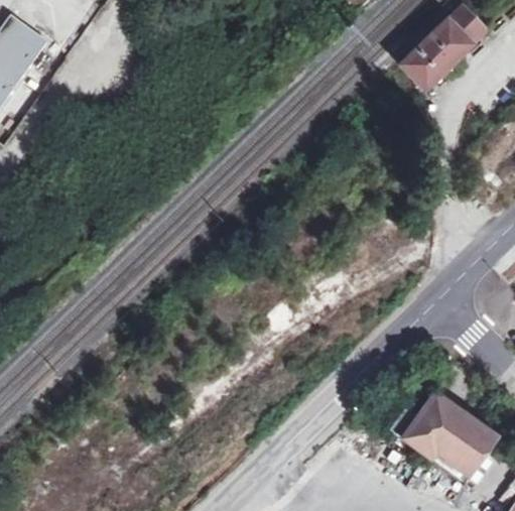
[(493,31),(466,5),(406,64),(431,91),(493,31)]
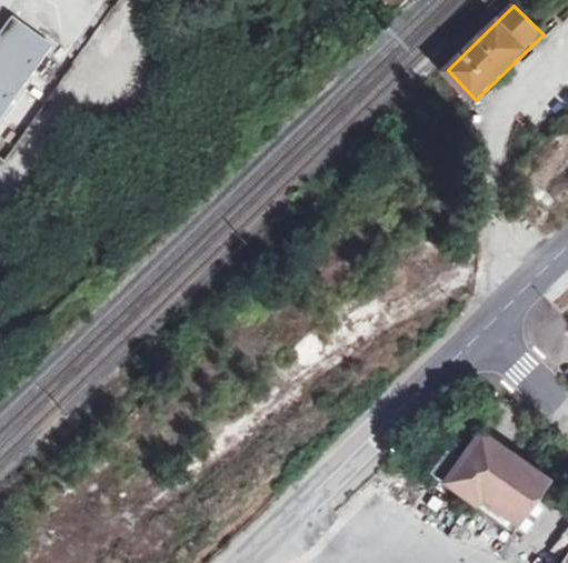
[(0,30),(0,114),(50,42),(11,16),(0,30)]
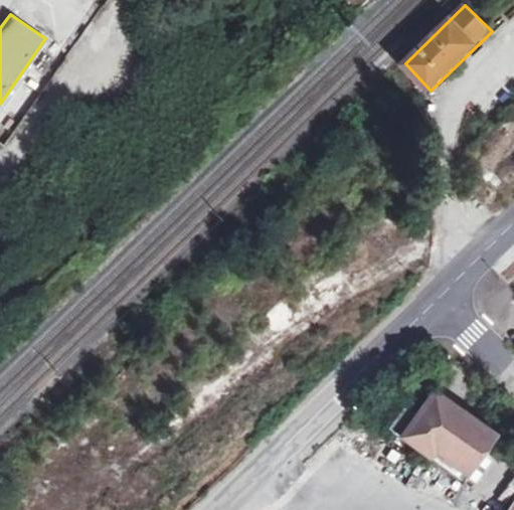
[(432,392),(413,417),(402,410),(387,430),(429,458),(434,451),(467,472),(493,435),(432,392)]
